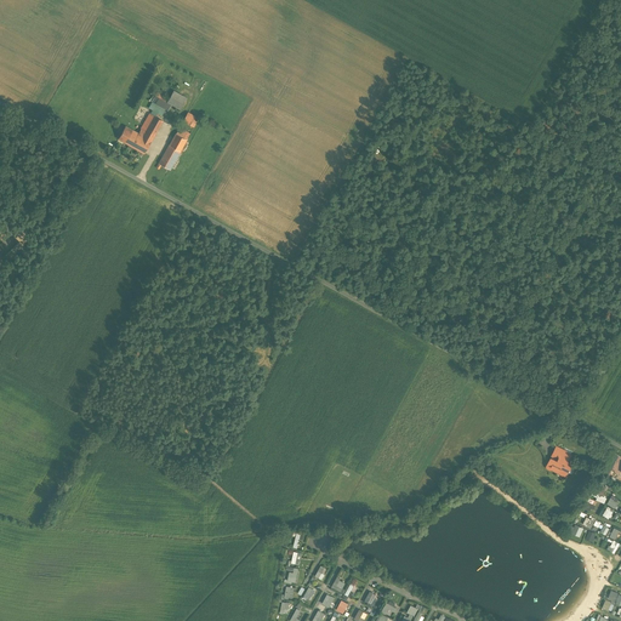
[(186,98),(174,91),(169,100),(167,102),(171,104),(180,109),(186,98)]
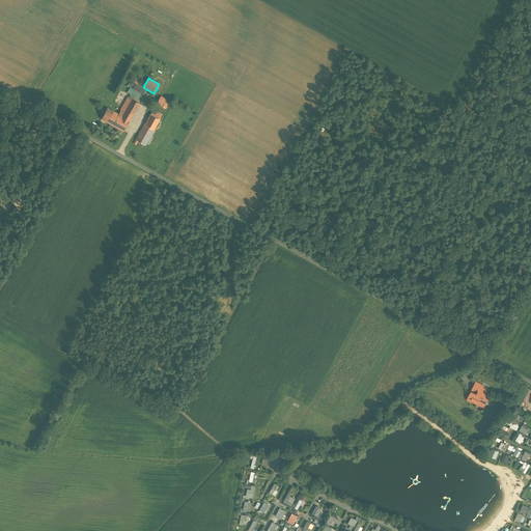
[(144,85),(134,79),(130,86),(143,94),(146,89),(143,87),(144,85)]
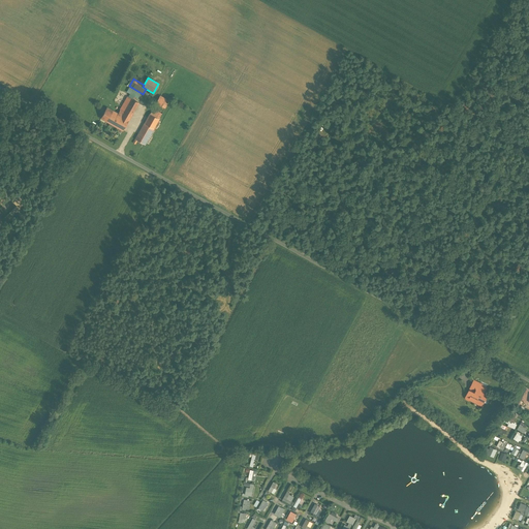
[(160,96),(158,97),(156,100),(153,105),(164,111),(168,101),(160,96)]
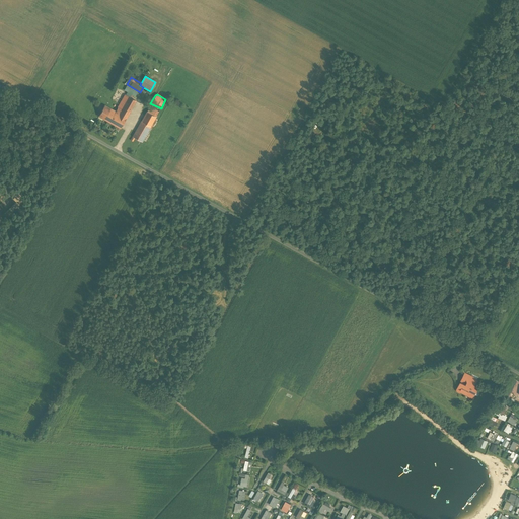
[(125,95),(119,105),(120,105),(116,112),(127,118),(136,101),(125,95)]
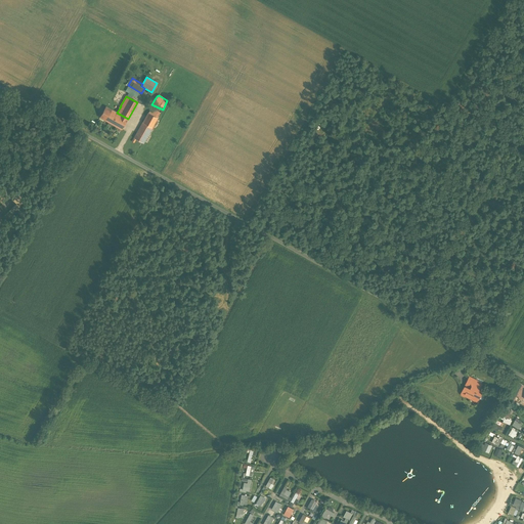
[(117,113),(105,106),(99,117),(122,129),(128,119),(117,113)]
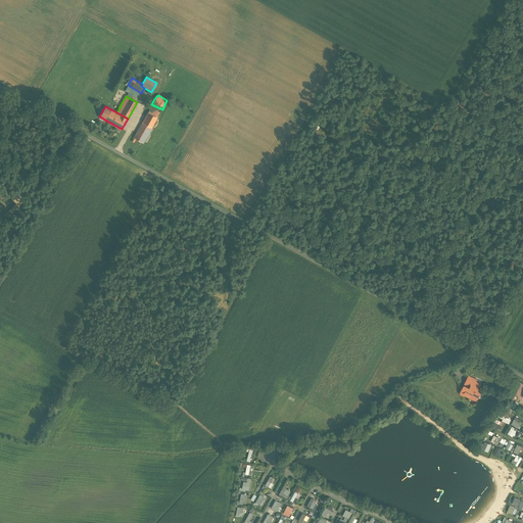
[(148,112),(143,122),(151,127),(156,117),(148,112)]
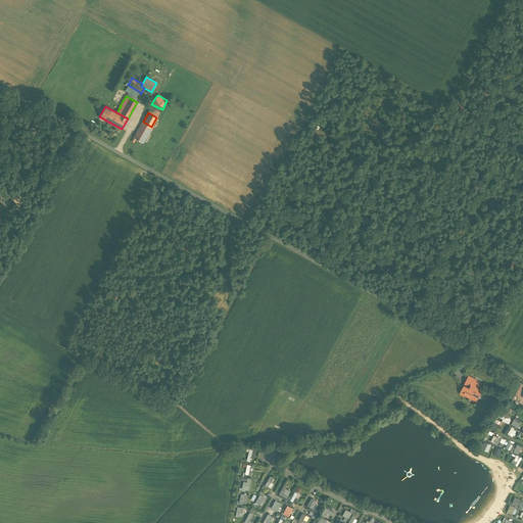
[(143,122),(134,138),(142,143),(151,127),(143,122)]
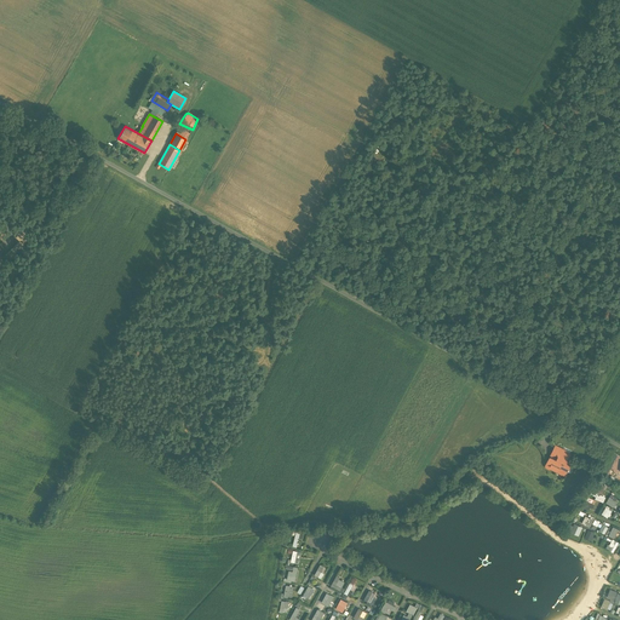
[(566,451),(556,446),(551,455),(552,457),(551,457),(546,465),(547,466),(550,468),(551,468),(557,471),(560,470),(563,472),(566,471),(569,465),(567,464),(567,463),(569,463),(568,460),(569,460),(568,458),(570,454),(566,452),(566,451)]
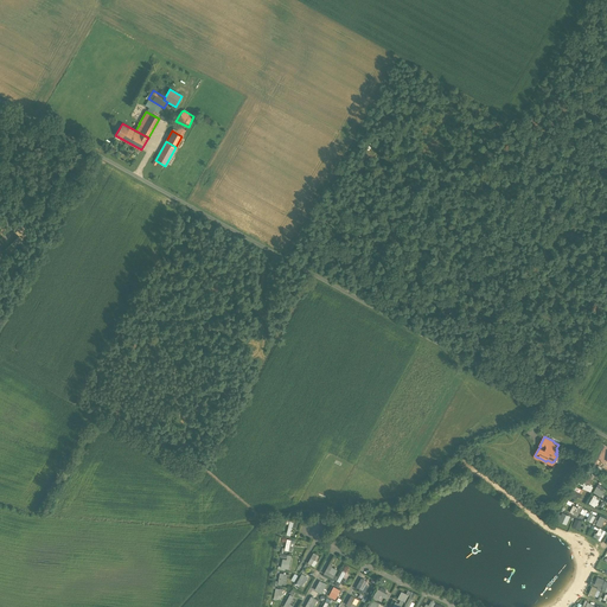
[(583,485),(585,481),(589,484),(594,475),(585,471),(579,484),(583,485)]
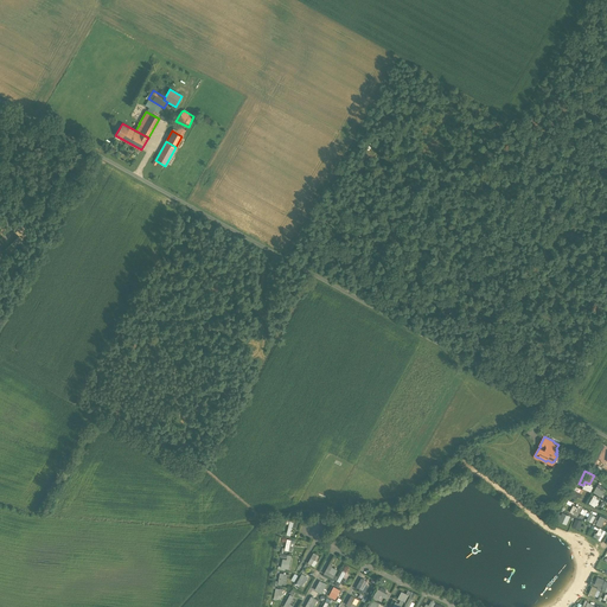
[(594,492),(601,497),(606,489),(599,484),(594,492)]
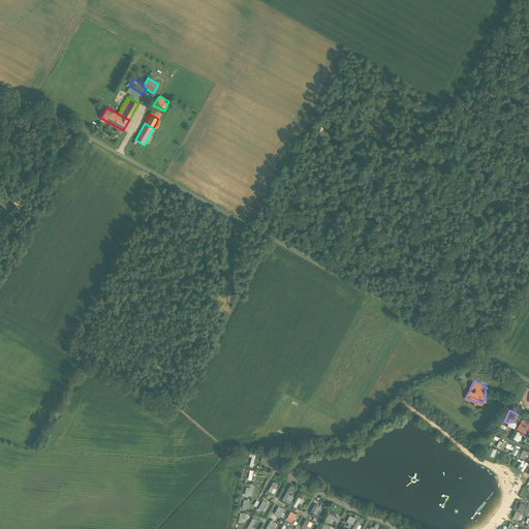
[(497,432),(503,435),(504,433),(506,434),(508,430),(500,426),(497,432)]
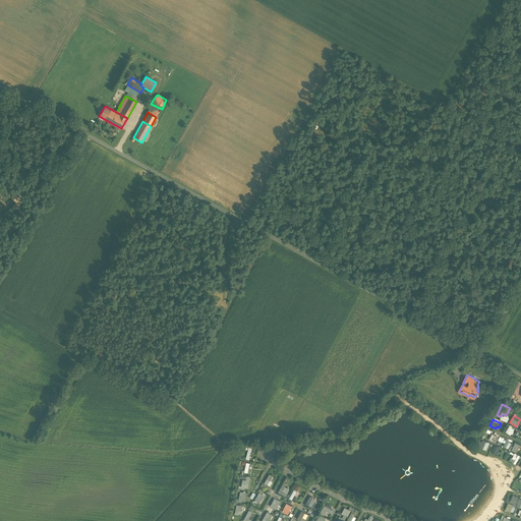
[(493,432),(489,440),(497,443),(501,433),(498,432),(497,435),(493,432)]
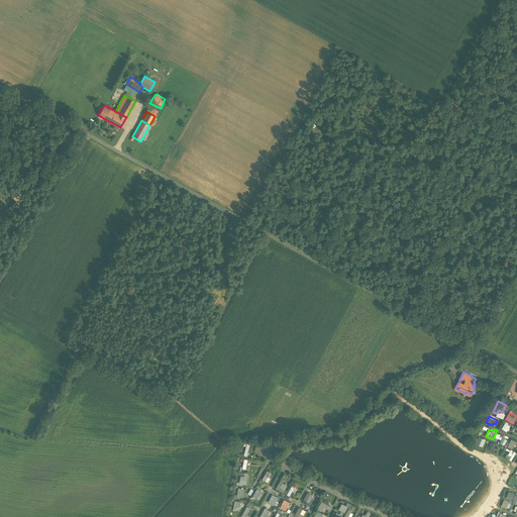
[(484,446),(487,439),(480,436),(477,443),(484,446)]
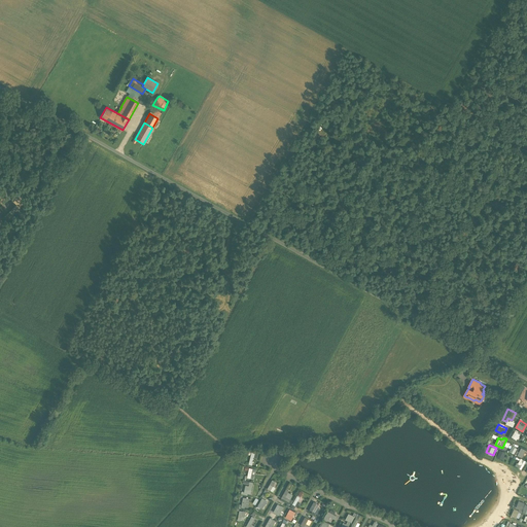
[(521,447),(518,455),(523,457),(526,450),(521,447)]
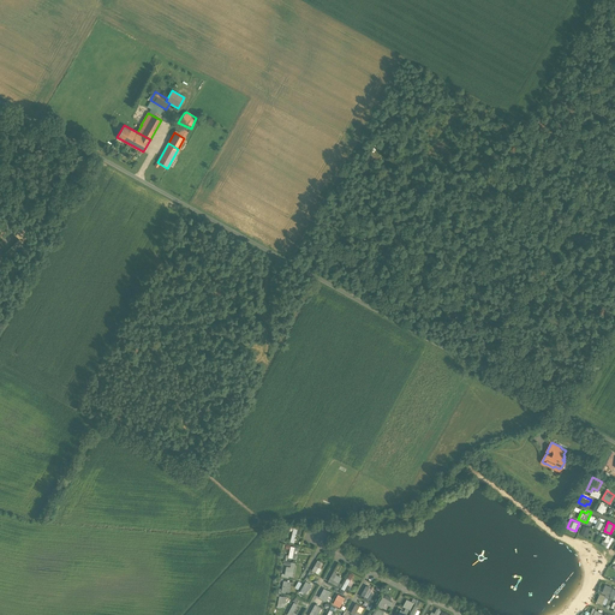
[(584,525),(580,533),(587,536),(591,527),(584,525)]
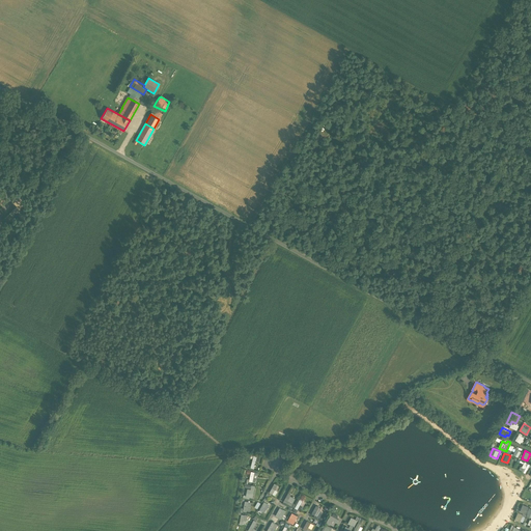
[(260,460),(261,455),(254,454),(252,468),(255,469),(256,460),(260,460)]
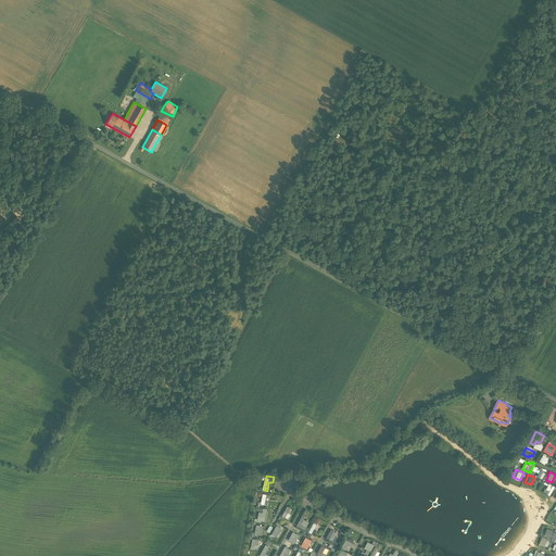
[(547,489),(545,488),(544,492),(552,495),(555,485),(550,483),(547,489)]
